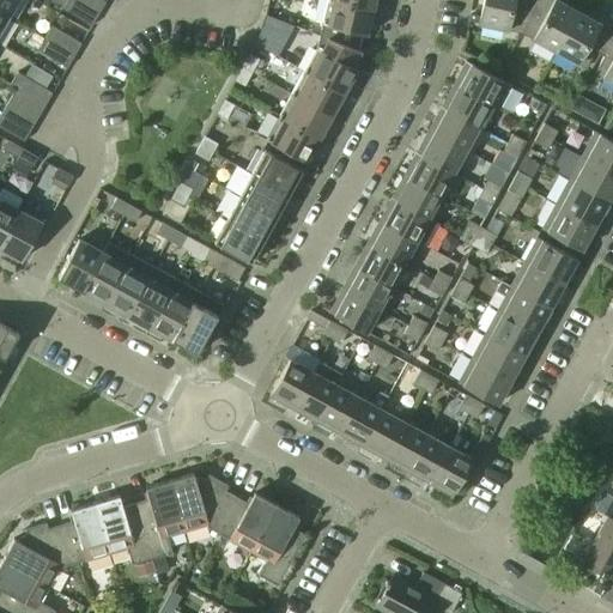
[(0,0),(0,11),(8,17),(17,0),(0,0)]
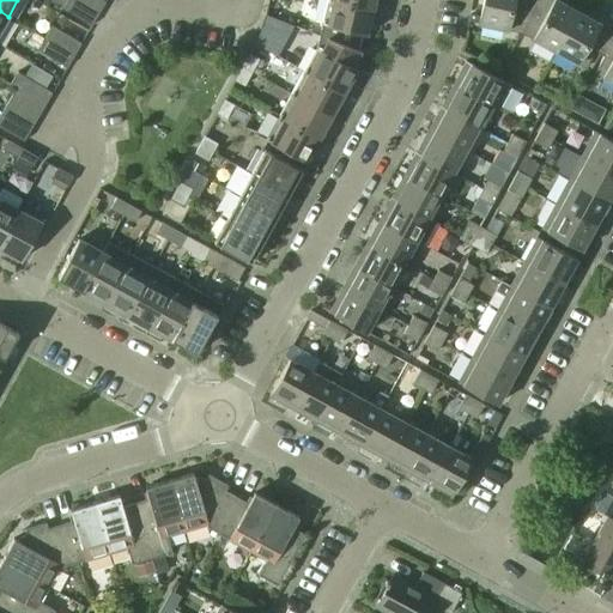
[(67,0),(62,8),(91,26),(98,13),(74,0),(67,0)]
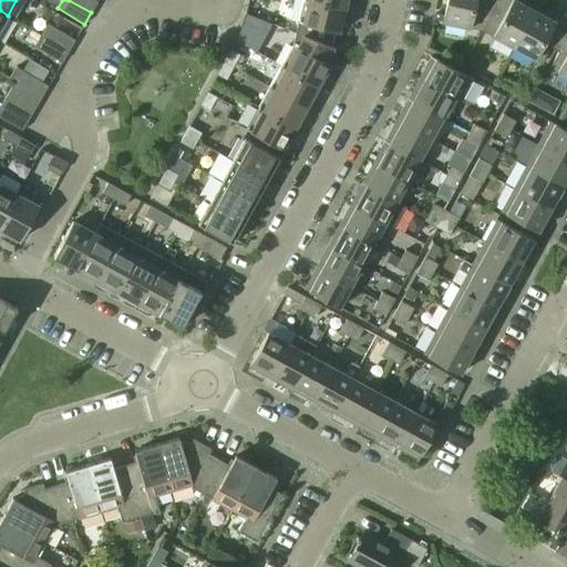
[(69,0),(91,12),(98,1),(94,0),(69,0)]
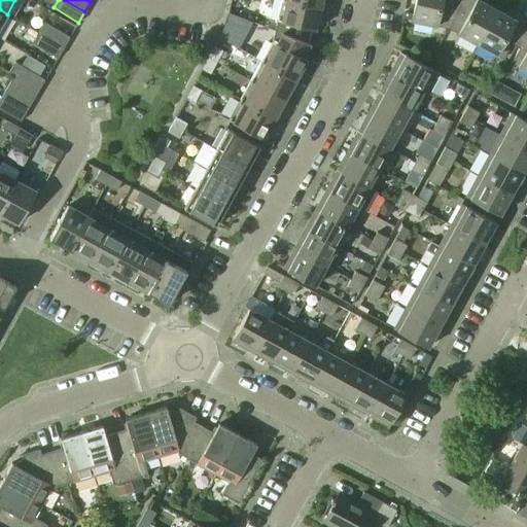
[(276,21),(274,31),(284,34),(286,23),(315,30),(318,16),(323,19),(325,9),(289,0),(281,0),(276,21)]
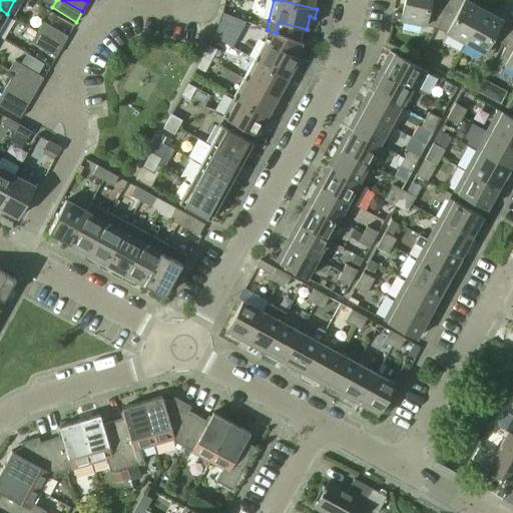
[(282,0),(317,9),(319,0),(282,0)]
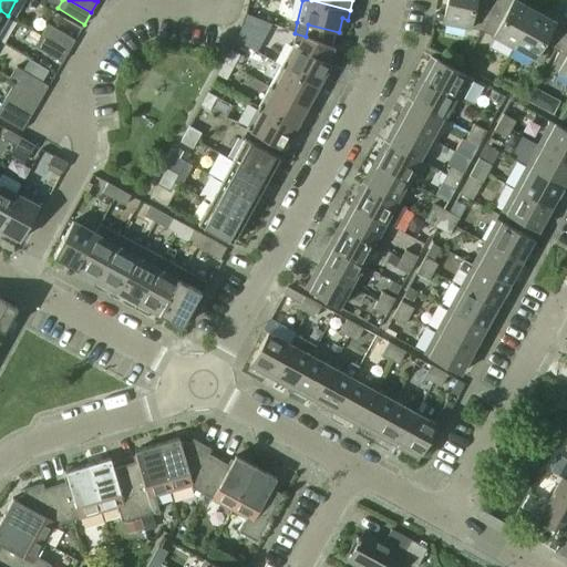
[(446,0),(442,22),(482,30),(487,0),(446,0)]
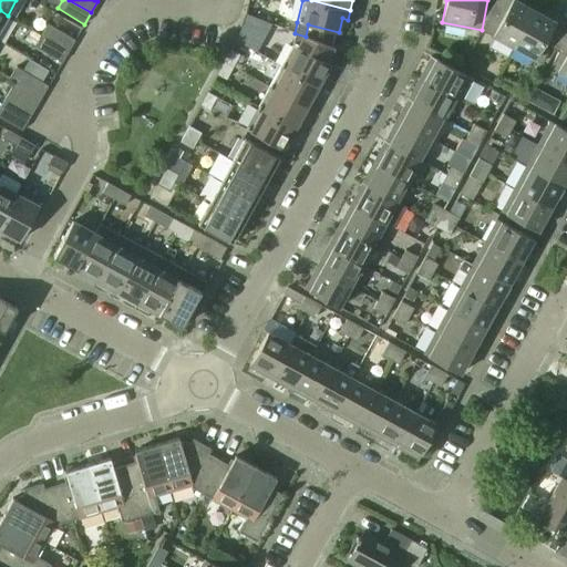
[(487,0),(482,30),(513,48),(534,10),(515,0),(487,0)]
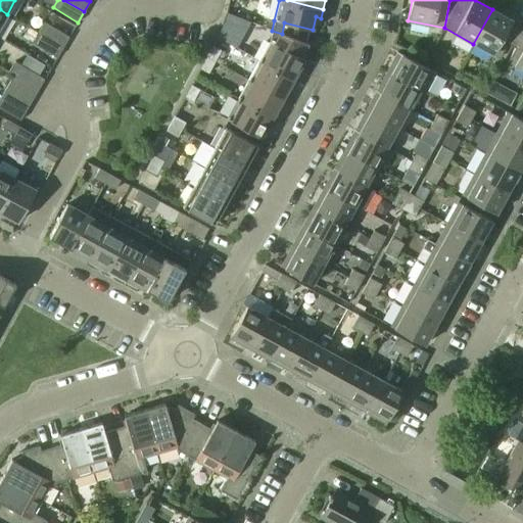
[(507,44),(511,46),(522,24),(522,21),(511,15),(510,18),(492,9),(473,44),(500,58),(507,44)]
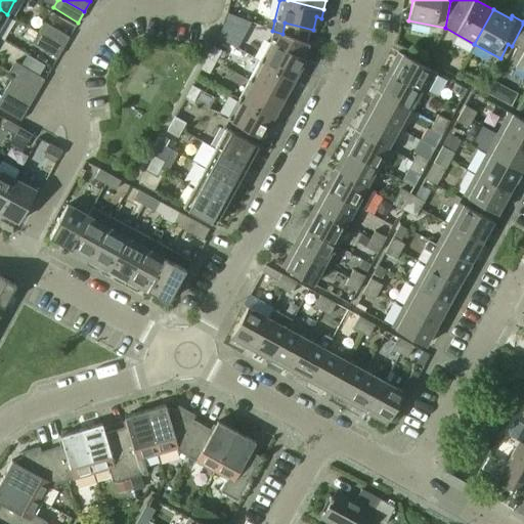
[(38,33),(63,47),(70,37),(44,23),(38,33)]
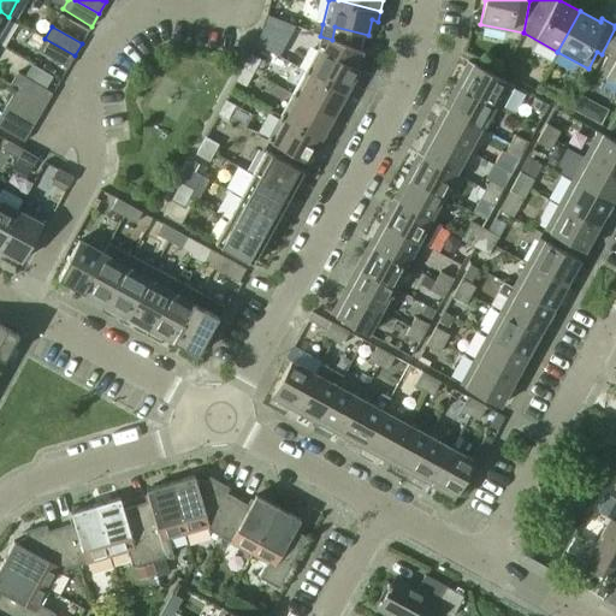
[(598,73),(615,83),(615,28),(602,54),(606,57),(598,73)]
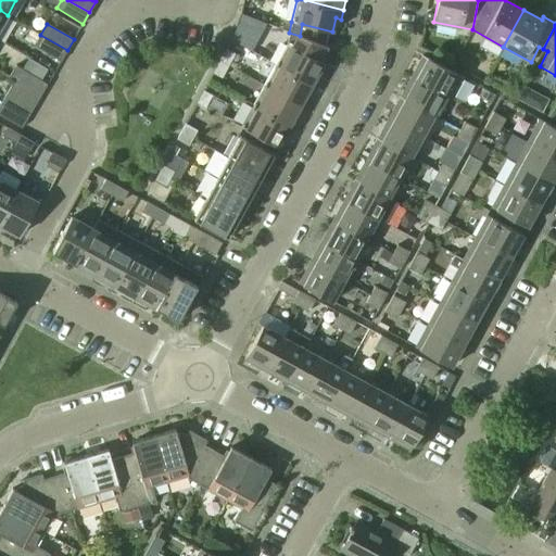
[(287,43),(275,64),(316,87),(321,78),(316,76),(323,63),(297,49),(300,36),(289,33),(287,43)]
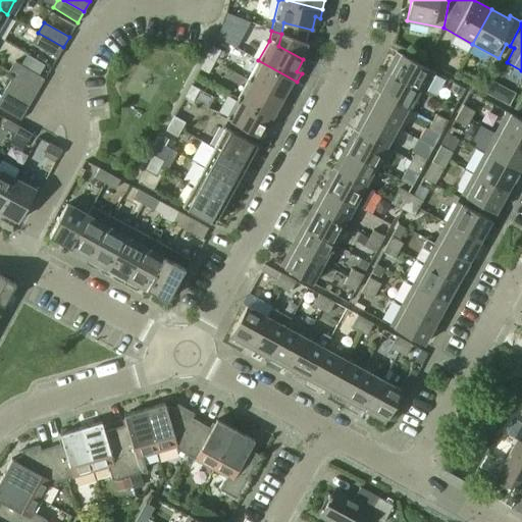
[(32,43),(57,57),(63,47),(38,33),(32,43)]
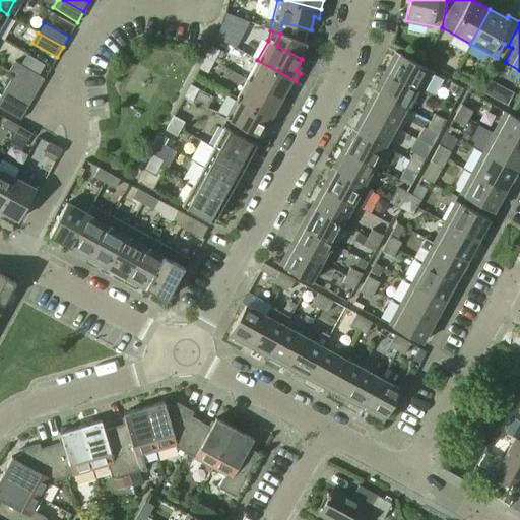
[(205,57),(213,61),(219,50),(211,46),(205,57)]
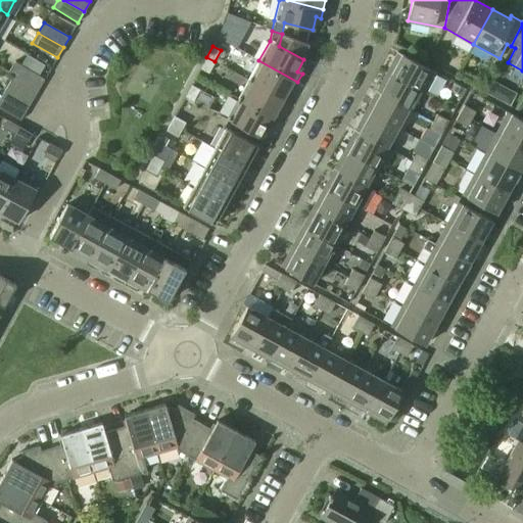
[(386,72),(418,89),(429,69),(397,52),(386,72)]
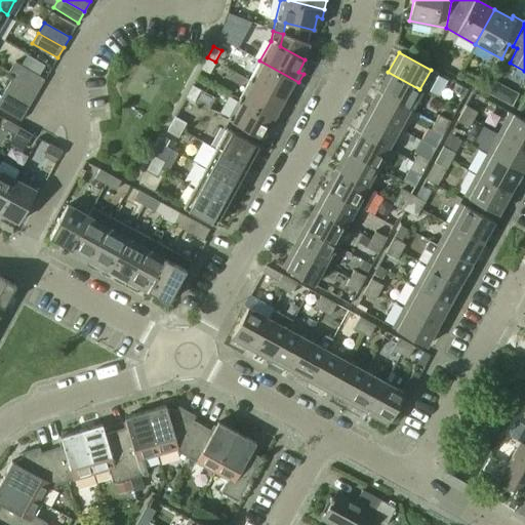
[(201,69),(209,73),(215,62),(207,57),(201,69)]
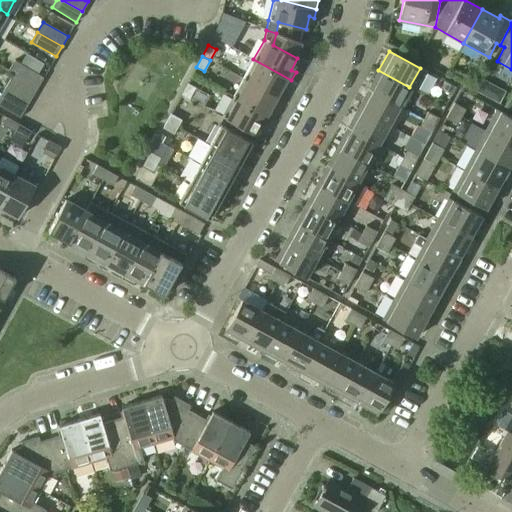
[(253,59),(243,78),(276,97),(282,86),(287,88),(291,80),(253,59)]
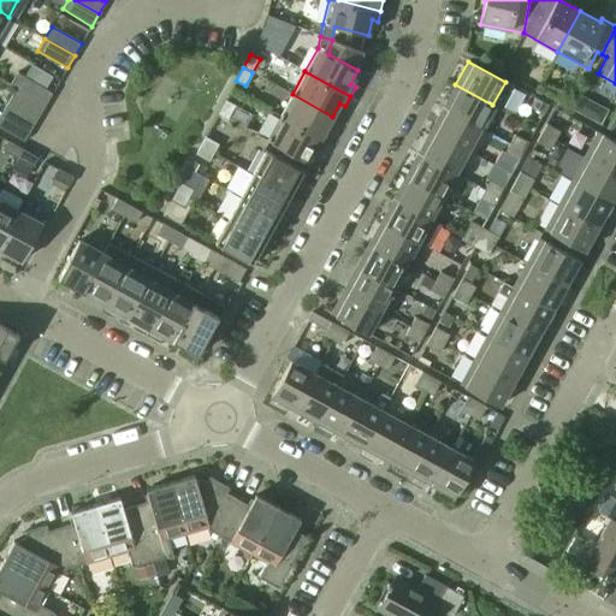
[(16,88),(45,106),(52,93),(17,72),(10,84),(16,88)]
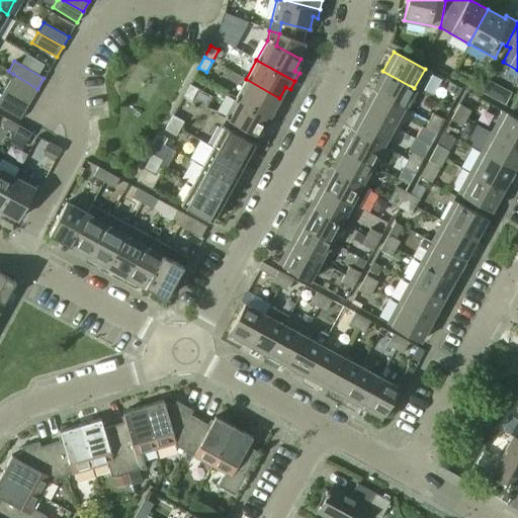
[(372,90),(404,107),(414,88),(382,71),(372,90)]
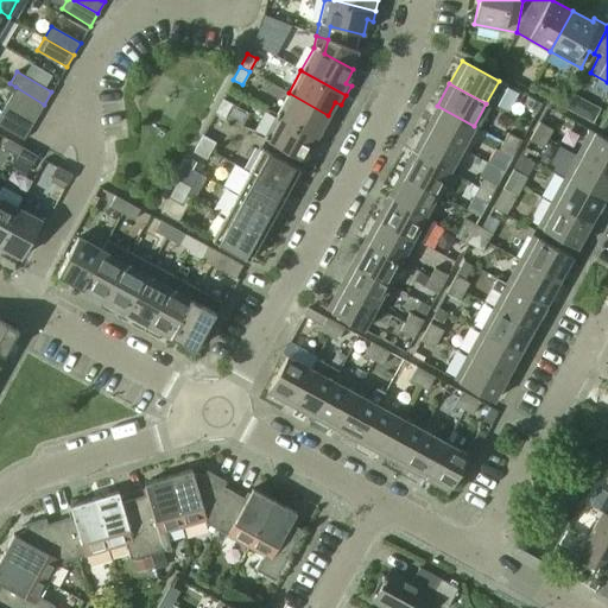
[(8,99),(37,116),(44,105),(16,87),(8,99)]
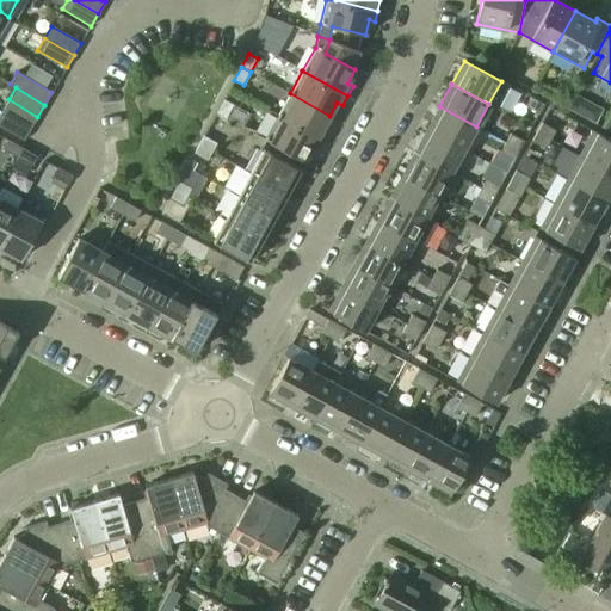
[(290,93),(277,116),(323,141),(328,131),(323,128),(329,116),(290,93)]
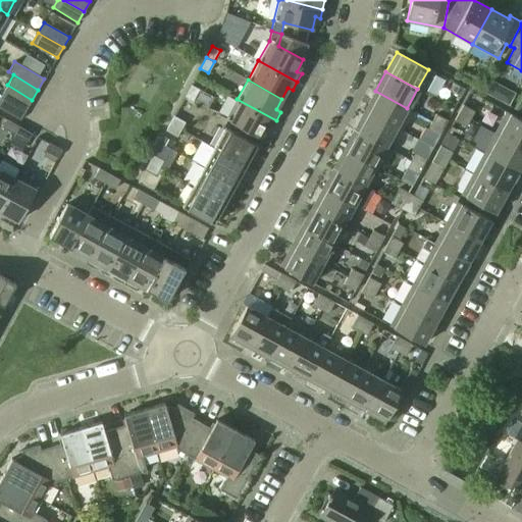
[(449,91),(460,97),(465,89),(453,83),(449,91)]
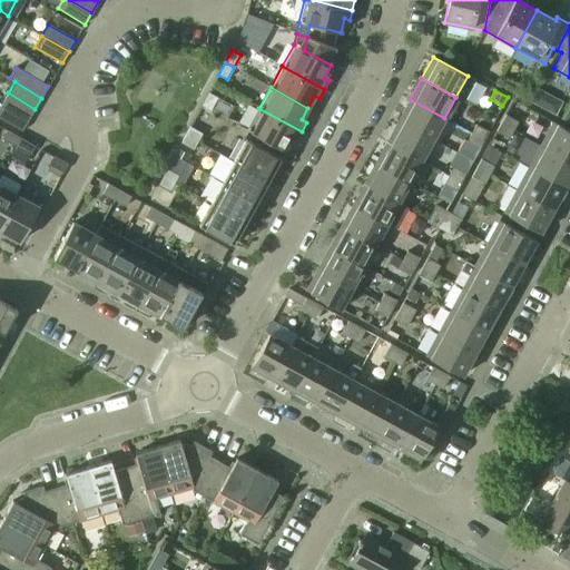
[(1,104),(29,120),(35,109),(8,92),(1,104)]
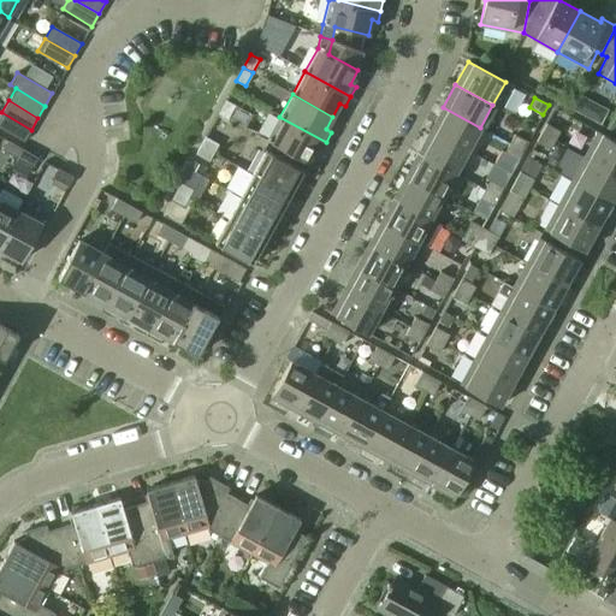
[(218,113),(227,119),(235,105),(225,100),(218,113)]
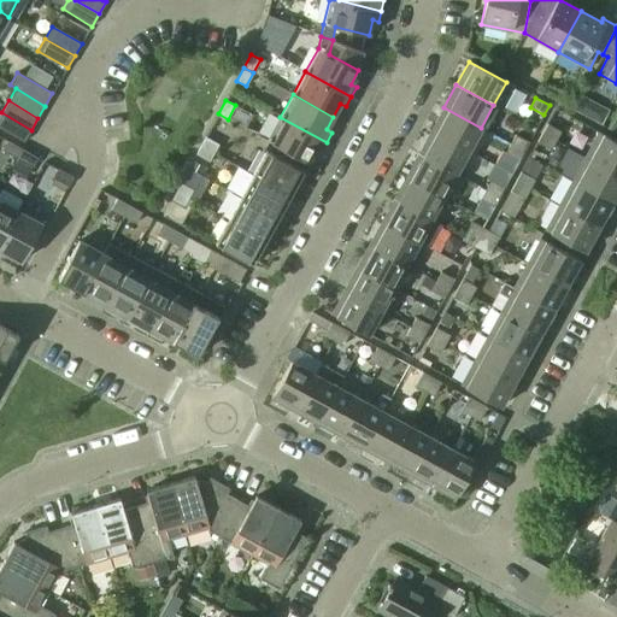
[(432,130),(469,151),(481,128),(444,107),(432,130)]
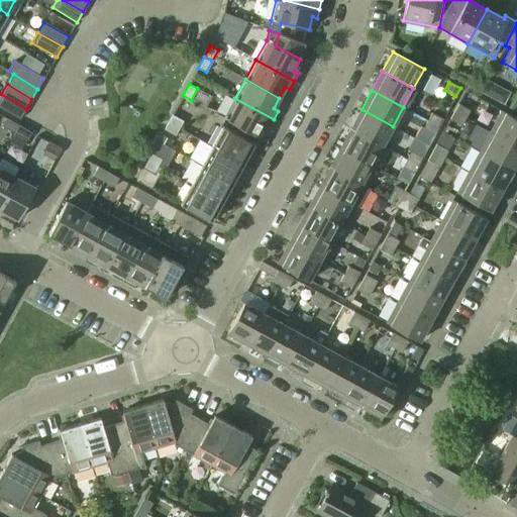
[(0,96),(0,107),(20,119),(26,109),(1,94),(0,96)]
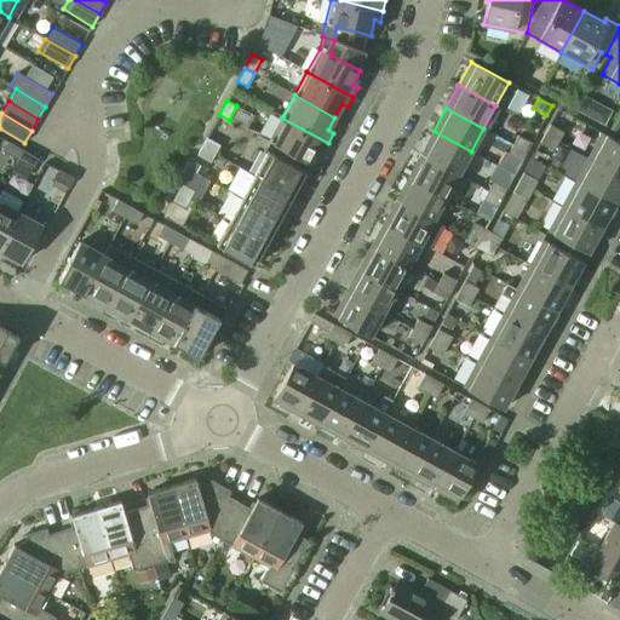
[(269,142),(309,164),(317,150),(322,153),(328,143),(281,118),(269,142)]
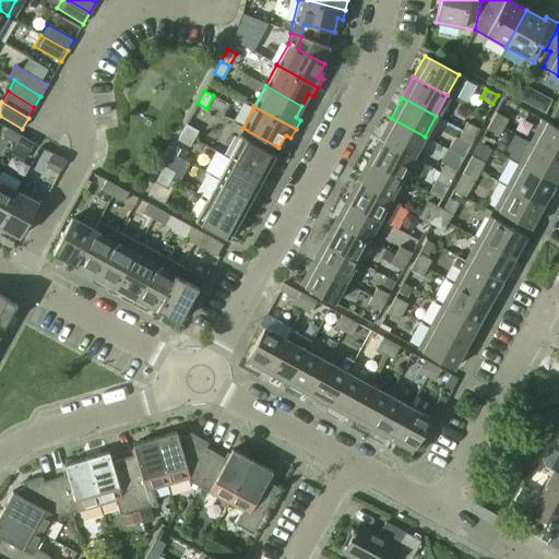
[(491,121),(503,128),(508,119),(496,113),(491,121)]
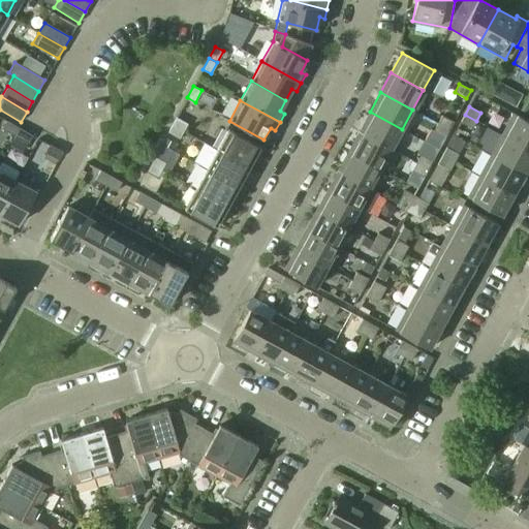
[(359,131),(391,149),(402,129),(370,112),(359,131)]
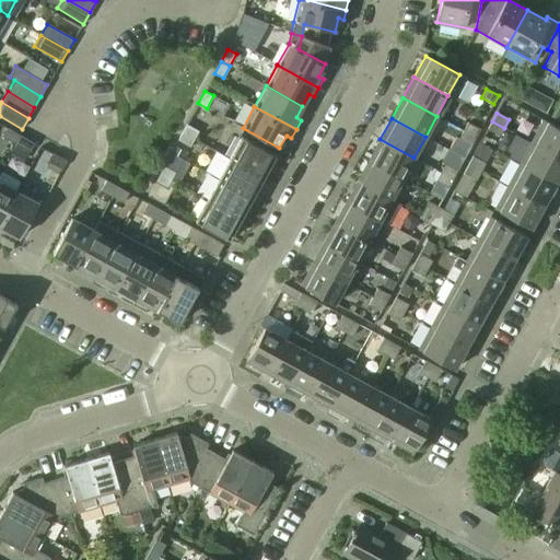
[(531,142),(559,158),(559,128),(544,119),(531,142)]
